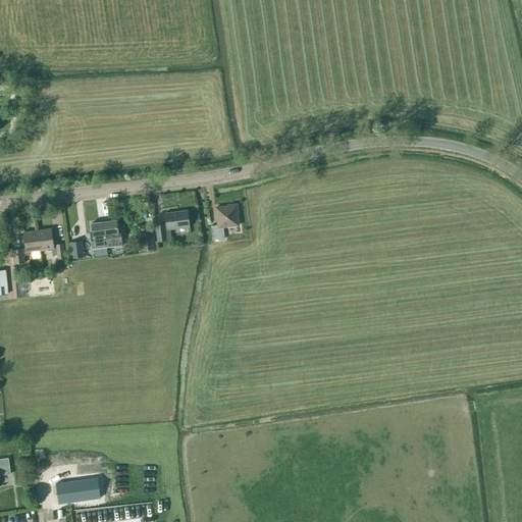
[(223,227),(239,226),(237,213),(238,213),(237,204),(227,206),(228,207),(215,208),(217,225),(210,226),(212,241),(224,240),(223,227)]
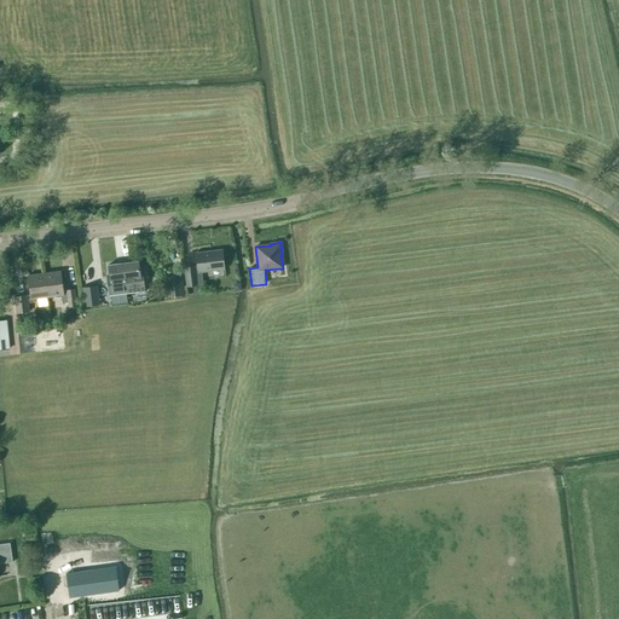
[(198,267),(185,268),(187,287),(197,285),(196,283),(202,283),(201,272),(207,271),(224,270),(221,252),(196,254),(198,267)]
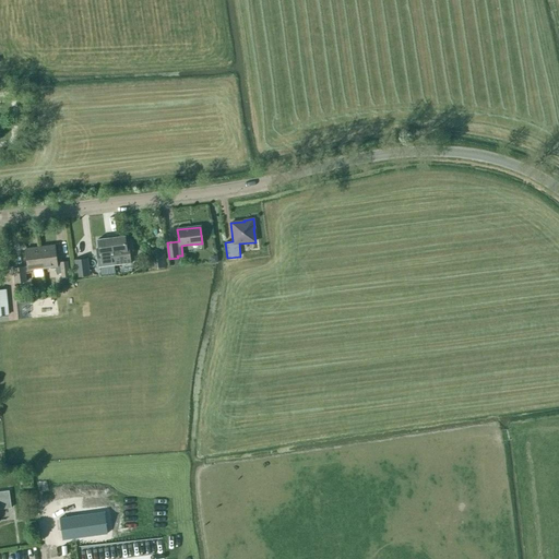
[(127,245),(126,236),(111,238),(115,264),(131,262),(128,245),(127,245)]
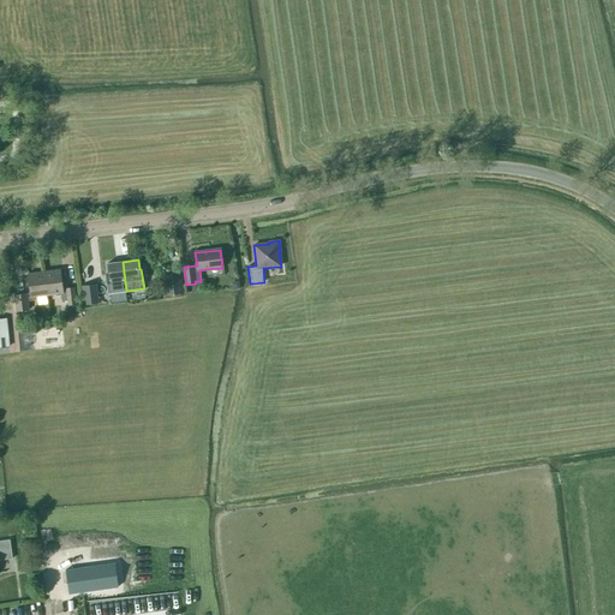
[(107,264),(109,280),(118,279),(119,288),(120,293),(126,292),(126,291),(123,262),(107,264)]
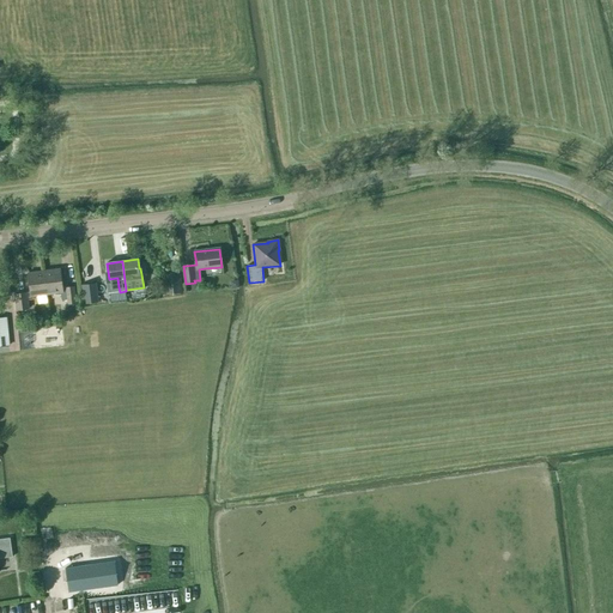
[(58,291),(60,291),(60,295),(66,295),(67,303),(76,303),(73,286),(65,287),(62,287),(60,269),(44,271),(47,292),(58,291)]
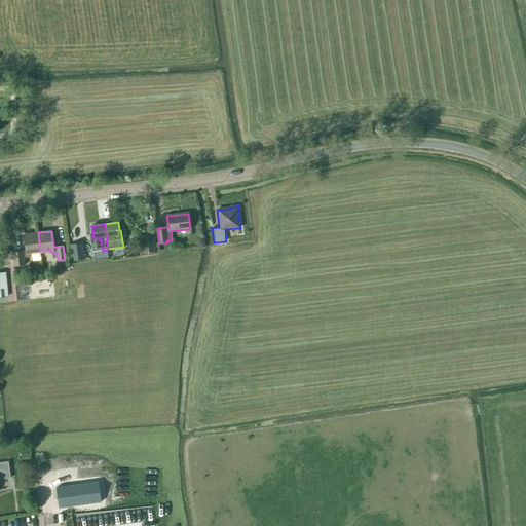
[(38,232),(24,234),(26,250),(23,251),(23,250),(12,252),(13,266),(24,265),(23,257),(29,256),(28,253),(40,251),(38,232)]
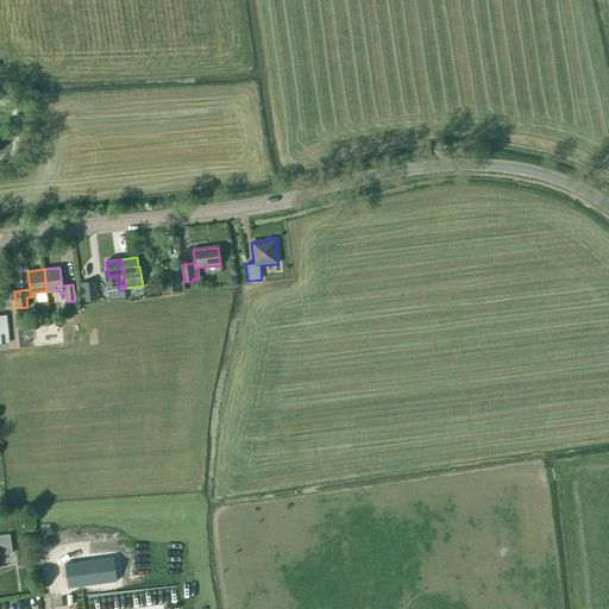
[(163,292),(180,290),(177,272),(162,274),(163,292)]
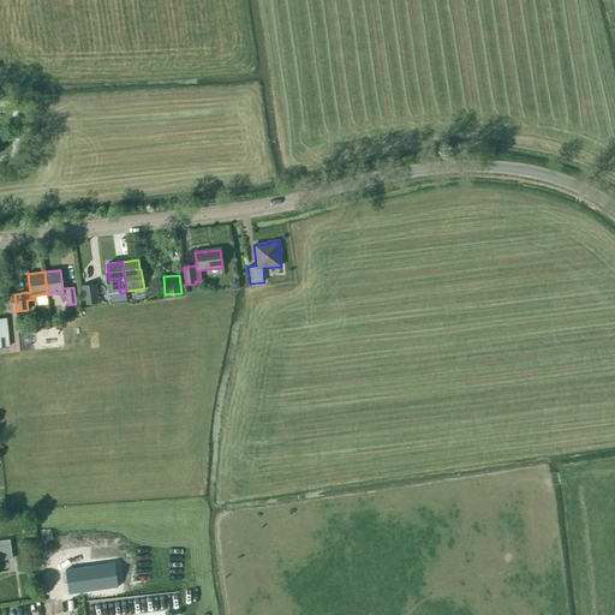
[(96,284),(82,286),(84,305),(99,304),(96,284)]
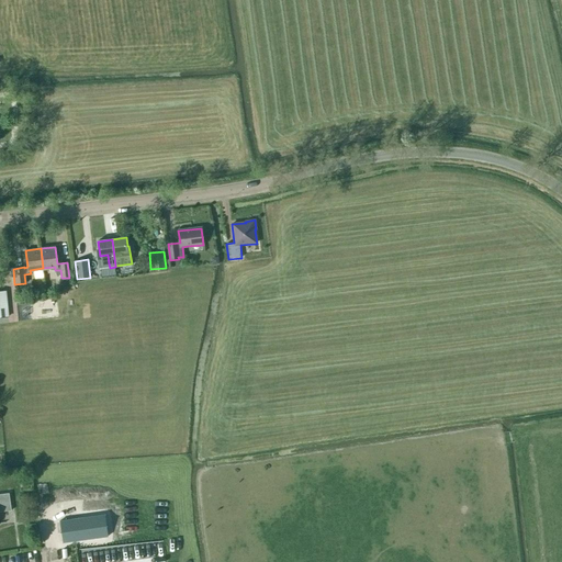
[(0,512),(11,510),(9,493),(0,494),(0,512)]
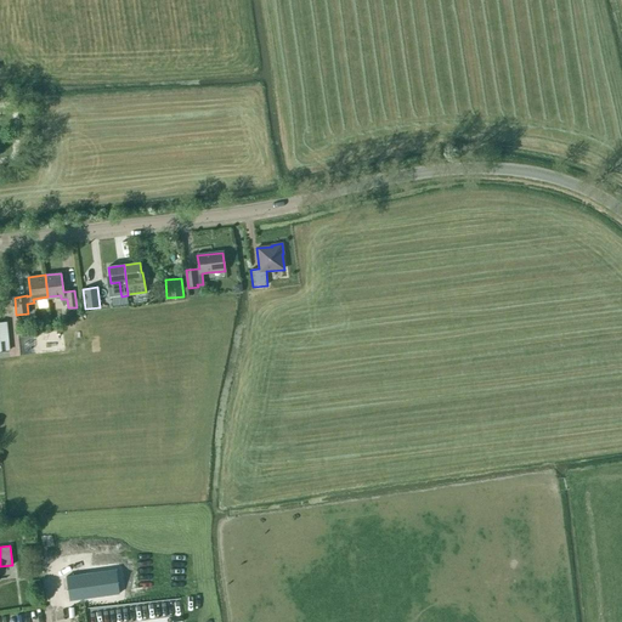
[(116,569),(66,576),(69,600),(119,593),(116,569)]
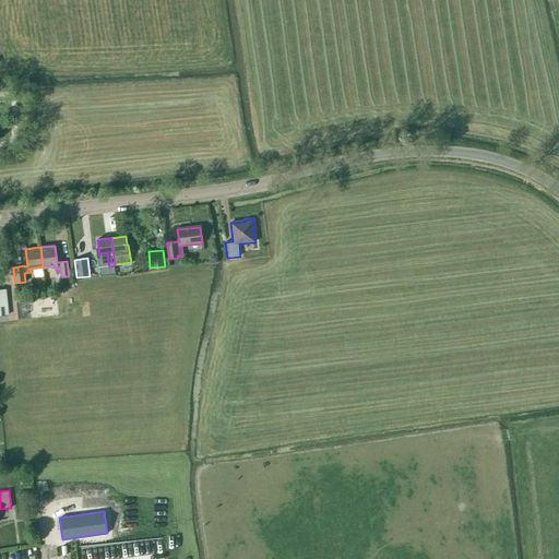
All buildings are outlined.
